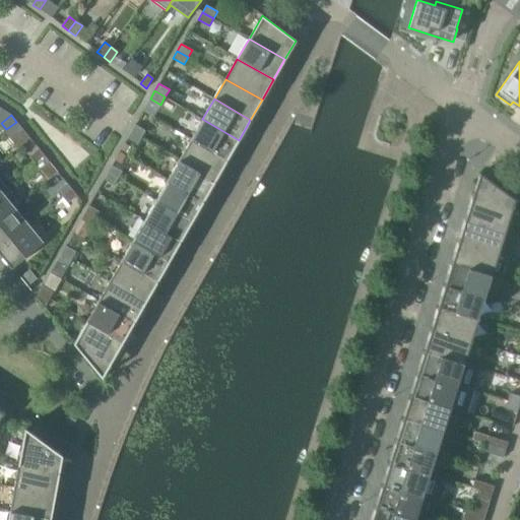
[(202,119),(191,139),(228,159),(239,140),(202,119)]
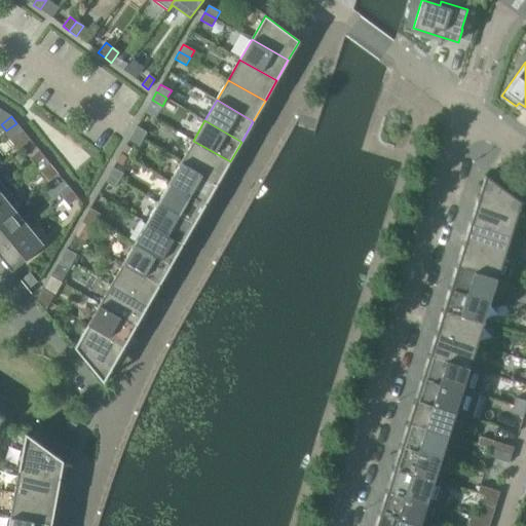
[(16,123),(6,130),(12,137),(22,129),(16,123)]
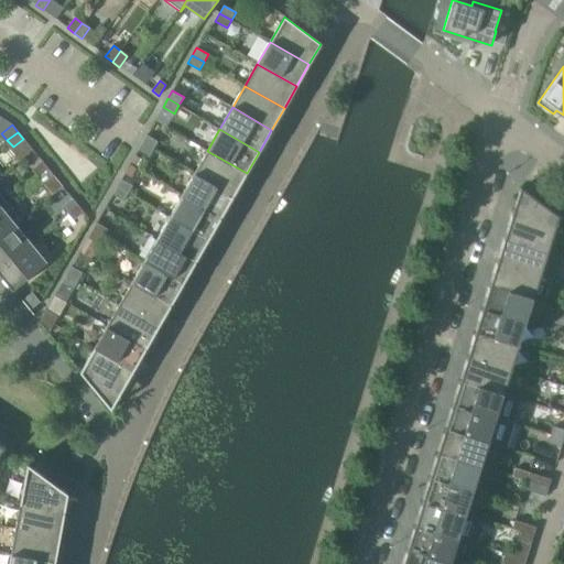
[(147,136),(142,143),(153,150),(158,142),(147,136)]
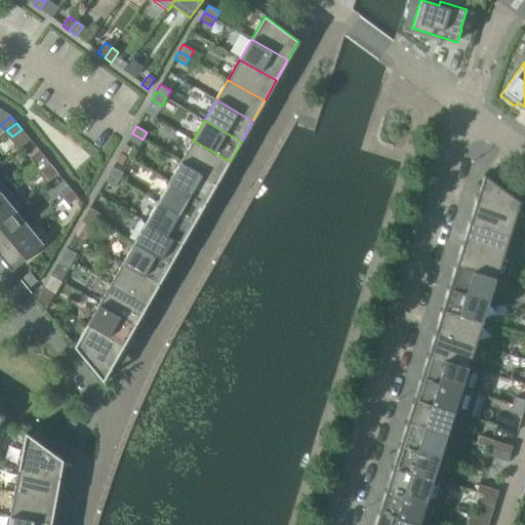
[(143,139),(132,133),(128,140),(138,147),(143,139)]
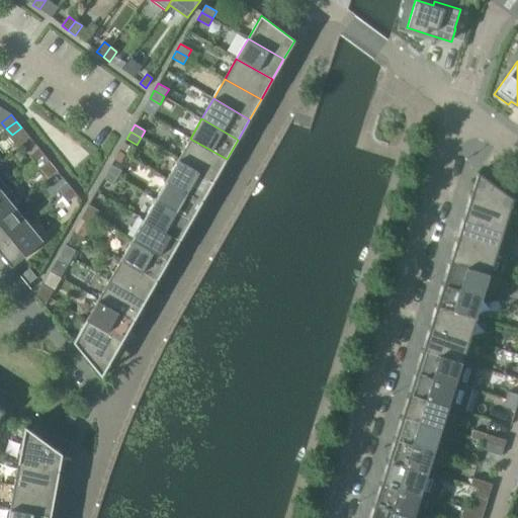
[(190,139),(179,159),(214,179),(227,159),(190,139)]
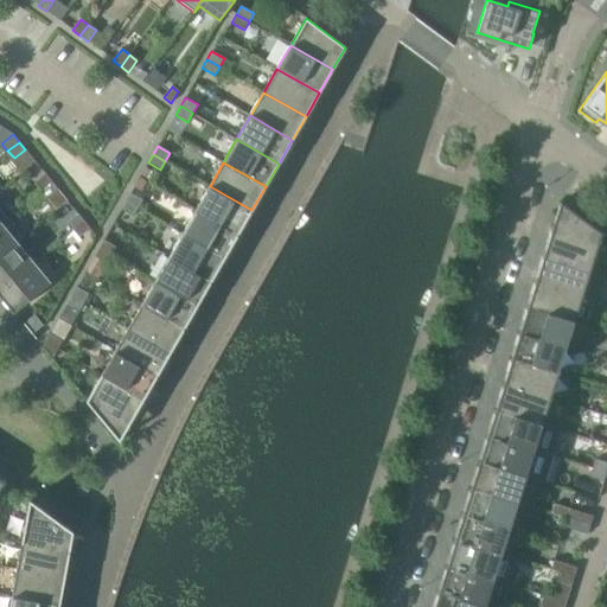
[(34,183),(40,191),(51,181),(45,174),(34,183)]
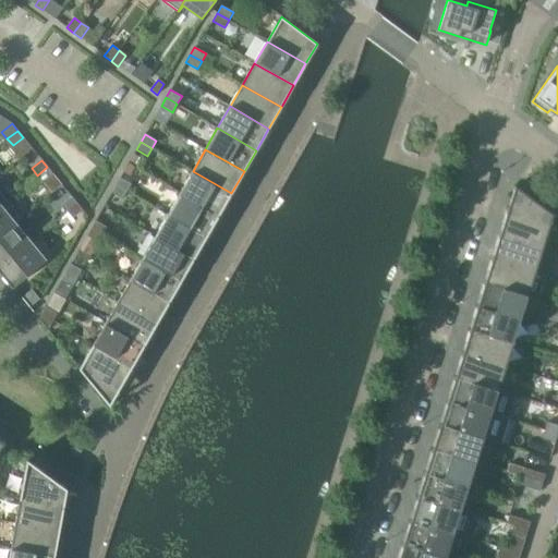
[(47,167),(37,176),(43,182),(52,173),(47,167)]
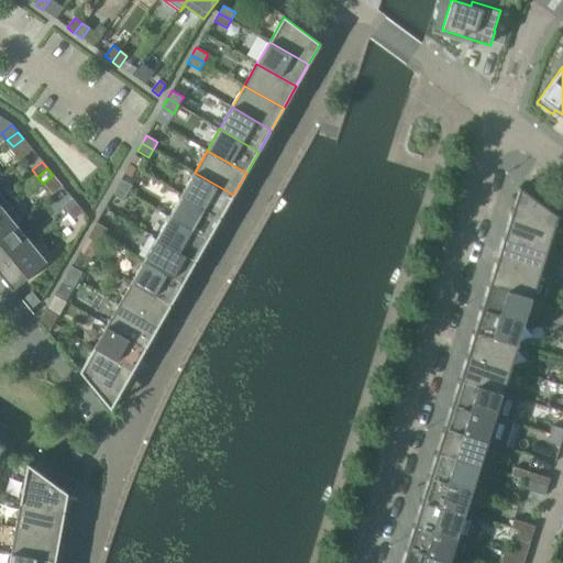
[(195,173),(181,194),(221,217),(233,195),(195,173)]
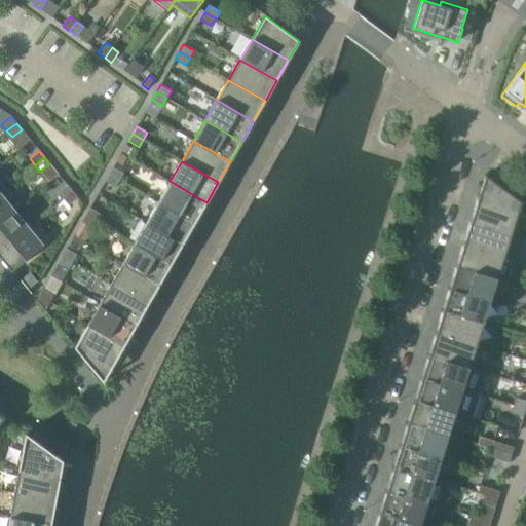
[(113,167),(109,175),(119,181),(123,174),(113,167)]
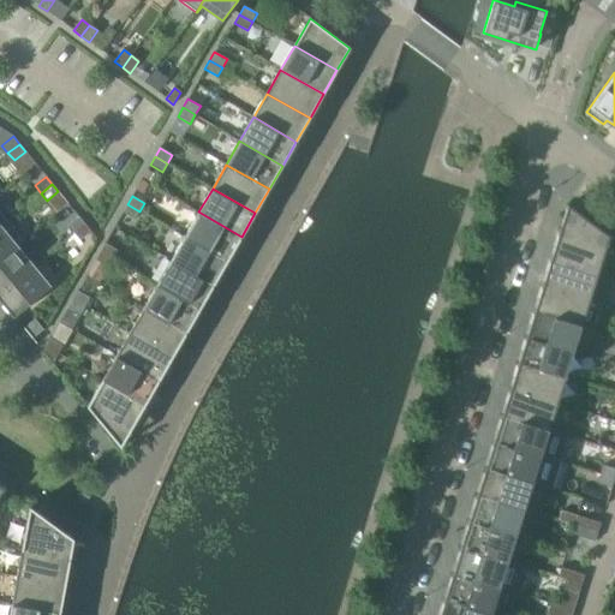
[(139,212),(127,204),(123,213),(135,220),(139,212)]
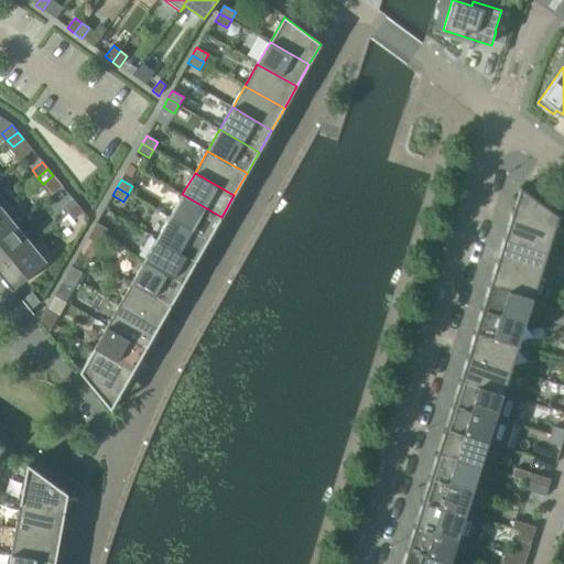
[(520,188),(505,238),(548,252),(560,216),(520,188)]
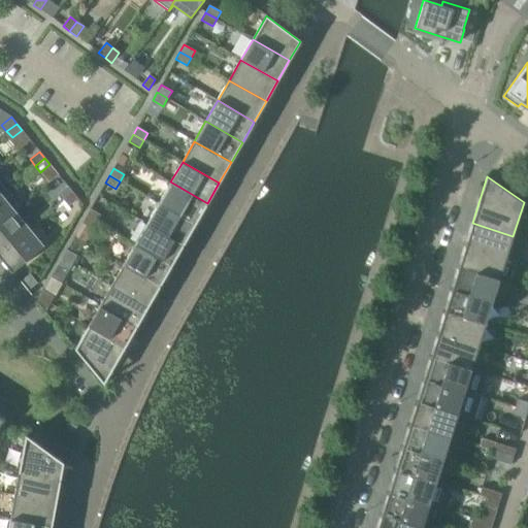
[(170,182),(159,202),(196,224),(207,203),(170,182)]
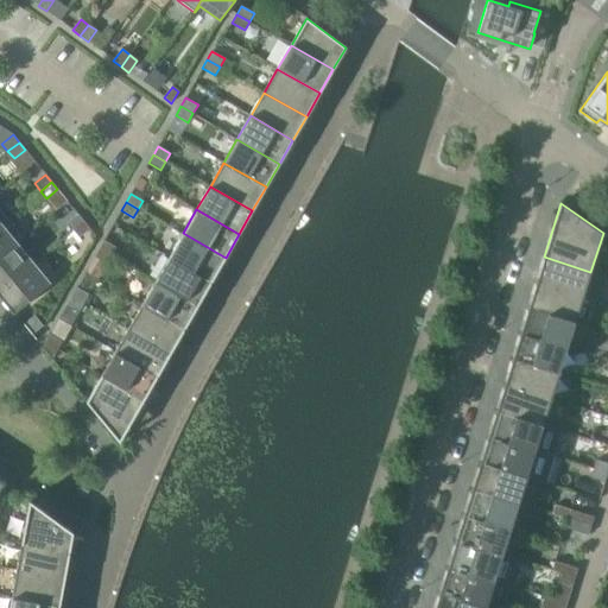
[(67,223),(73,230),(84,221),(78,214),(67,223)]
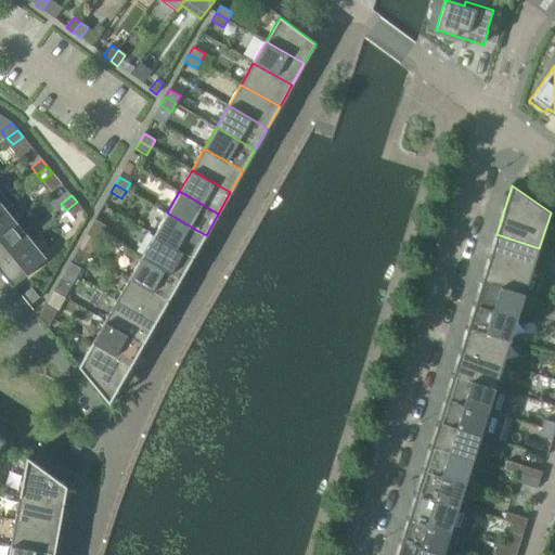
[(0,204),(0,234),(15,222),(21,217),(7,199),(0,204)]
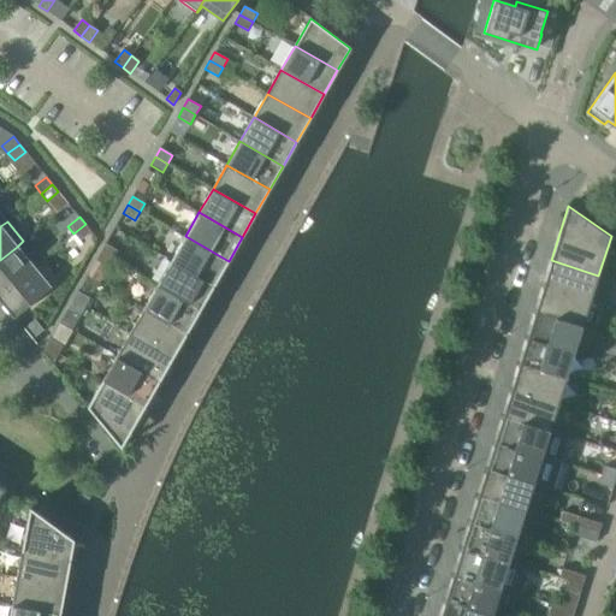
[(86,224),(73,234),(80,241),(92,232),(86,224)]
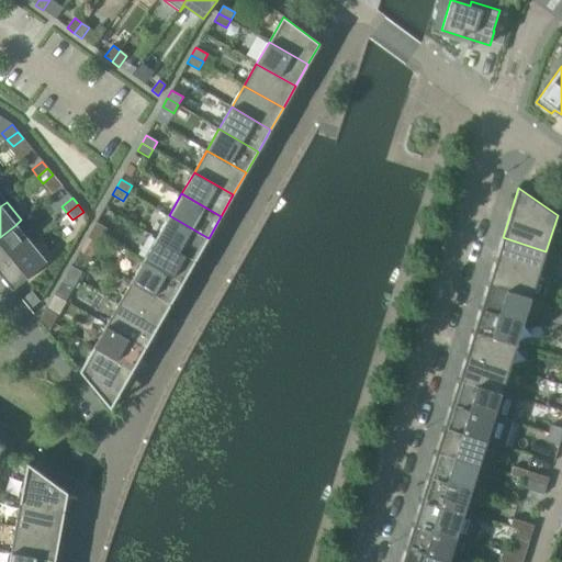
[(169,215),(157,237),(195,259),(209,238),(169,215)]
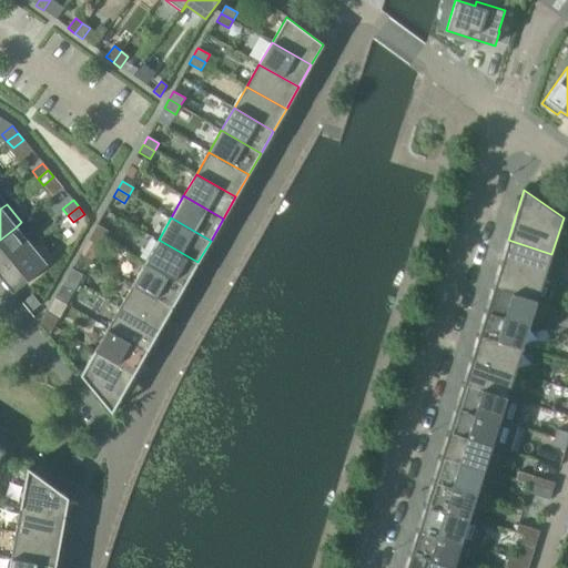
[(97,224),(92,232),(104,239),(109,231),(97,224)]
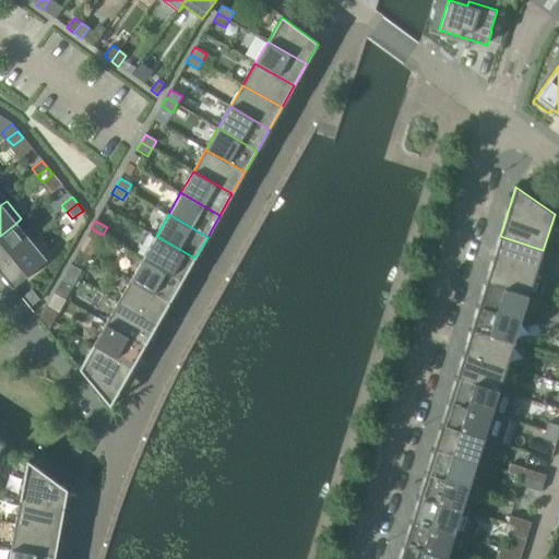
[(0,236),(0,266),(30,242),(15,224),(0,236)]
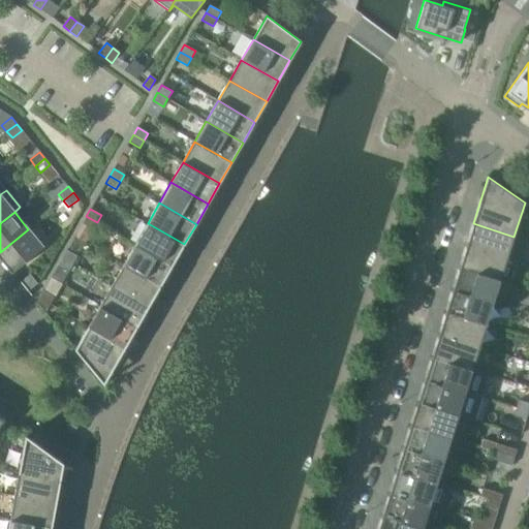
[(97,222),(86,216),(82,223),(93,229),(97,222)]
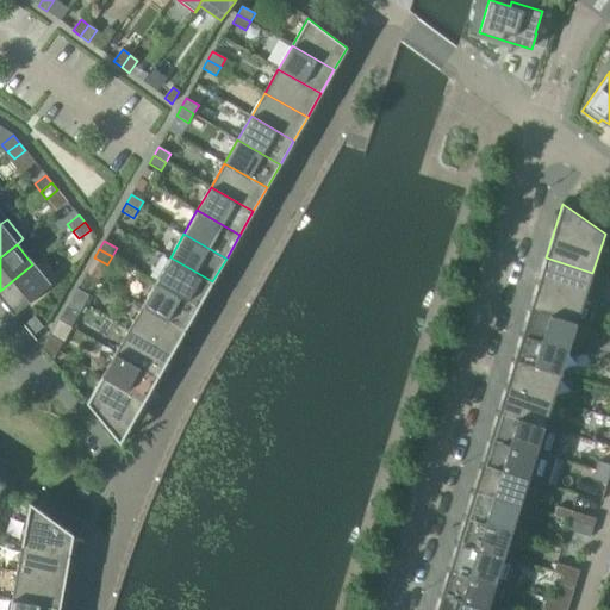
[(170,257),(156,281),(199,305),(212,281),(170,257)]
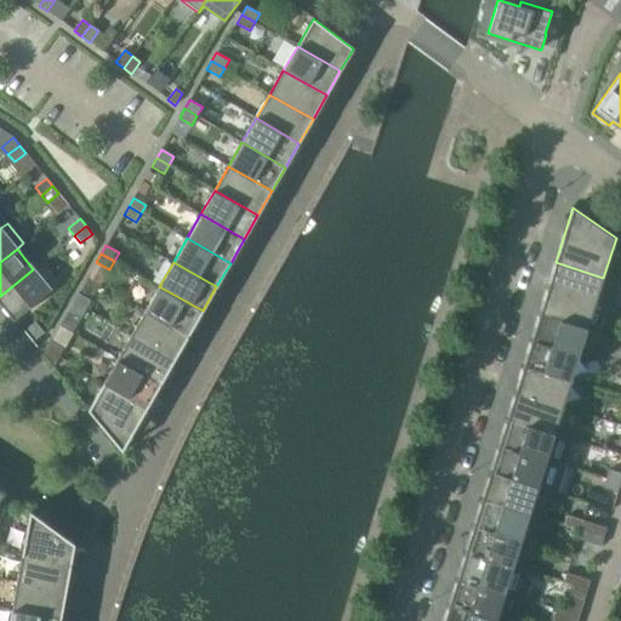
[(556,262),(547,289),(596,303),(603,278),(556,262)]
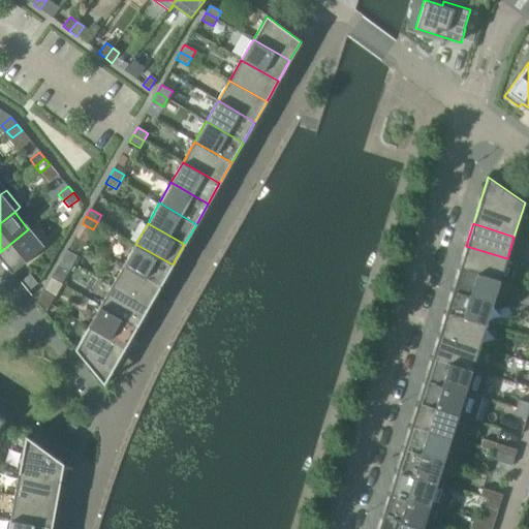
[(28,229),(0,252),(0,257),(12,273),(43,247),(28,229)]
